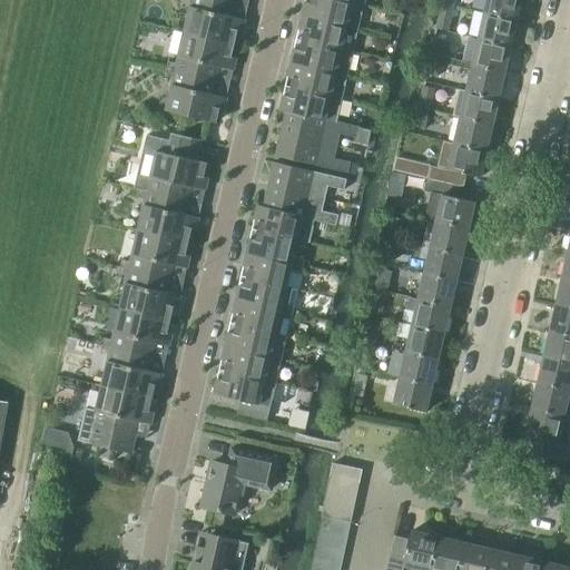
[(185,0),(190,1),(183,35),(234,46),(237,31),(242,32),(244,20),(226,16),(229,3),(212,0),(185,0)]
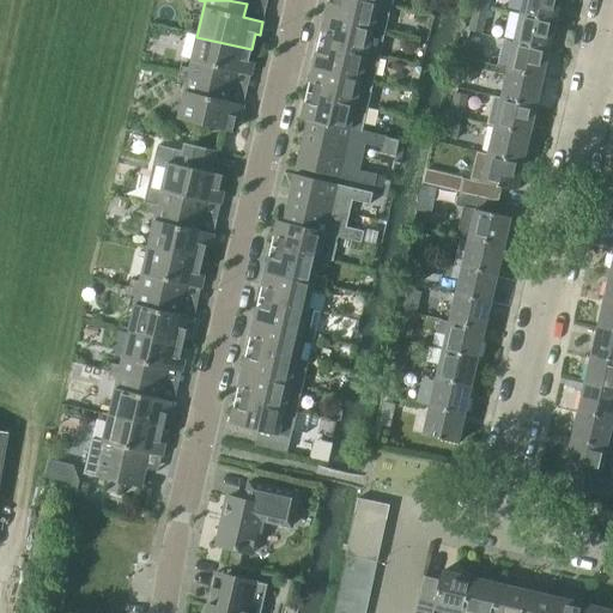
[(327,4),(323,19),(384,32),(387,24),(374,22),(378,5),(356,0),(333,0),(333,5),(327,4)]
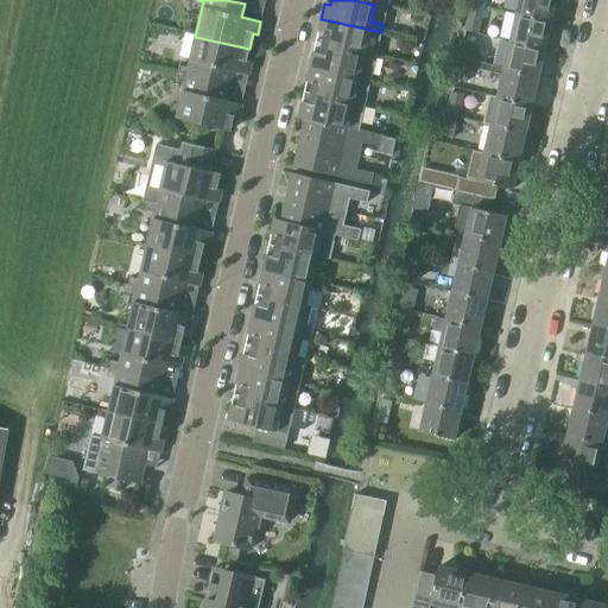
[(518,0),(515,13),(551,21),(555,0),(518,0)]
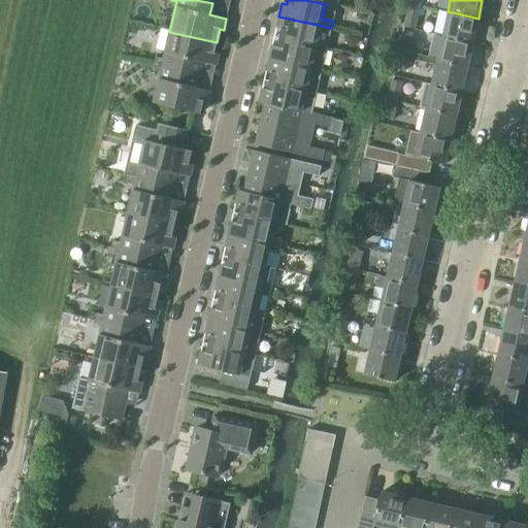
[(420,6),(409,4),(405,23),(415,25),(420,6)]
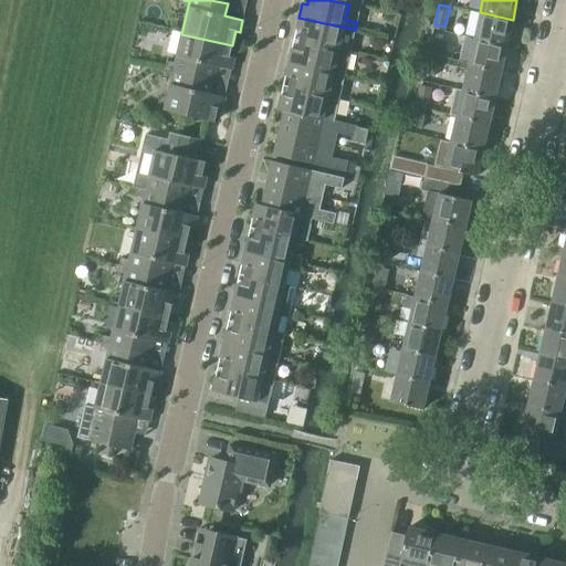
[(480,12),(474,39),(506,46),(513,20),(480,12)]
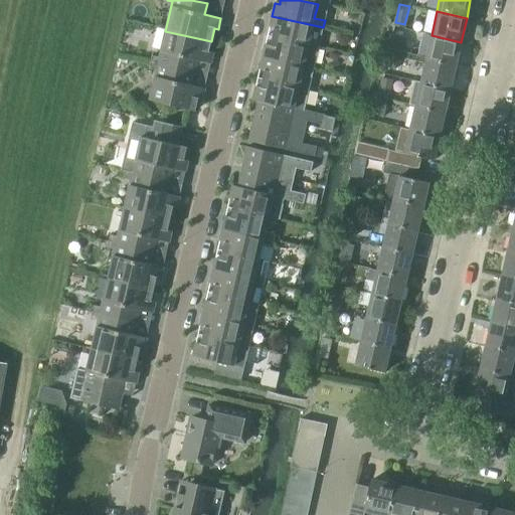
[(274,29),(272,38),(318,48),(323,27),(272,16),(269,28),(274,29)]
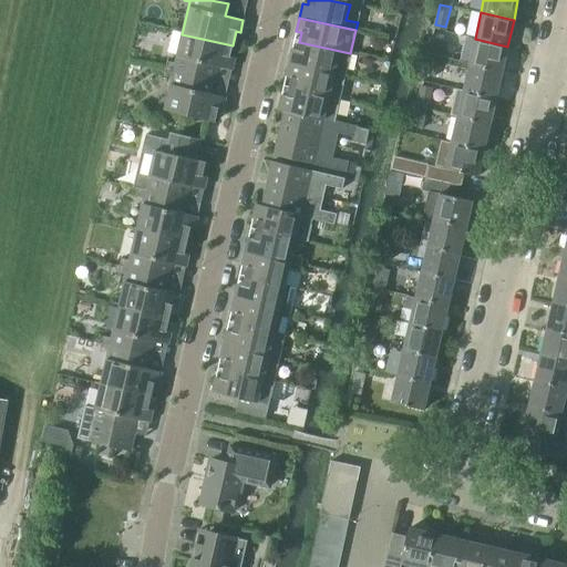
[(166,63),(164,71),(210,82),(210,81),(215,82),(216,81),(210,80),(214,66),(232,71),(234,59),(229,58),(233,45),(182,34),(175,64),(166,63)]
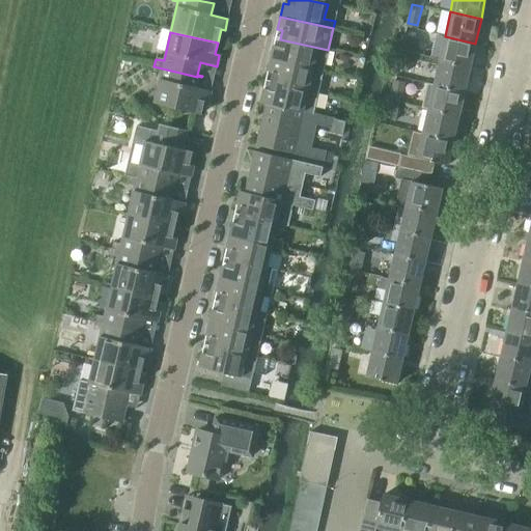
[(406,32),(400,51),(411,53),(415,34),(406,32)]
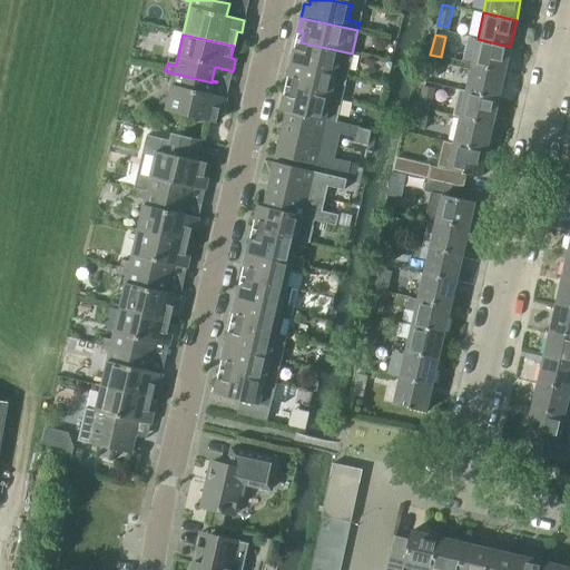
[(478,39),(472,64),(504,71),(510,47),(478,39)]
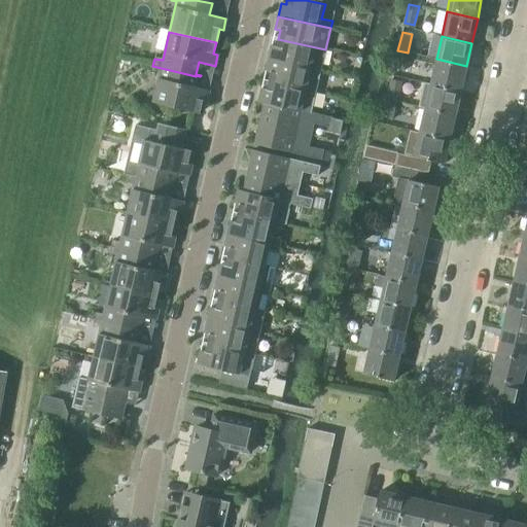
[(271,46),(268,60),(320,71),(325,49),(278,39),(276,47),(271,46)]
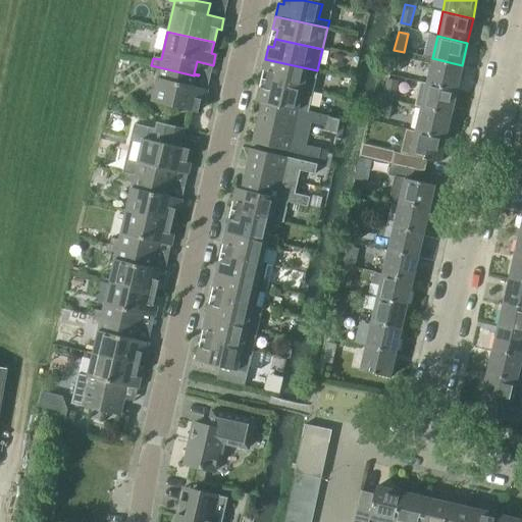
[(404,52),(394,50),(389,69),(400,71),(404,52)]
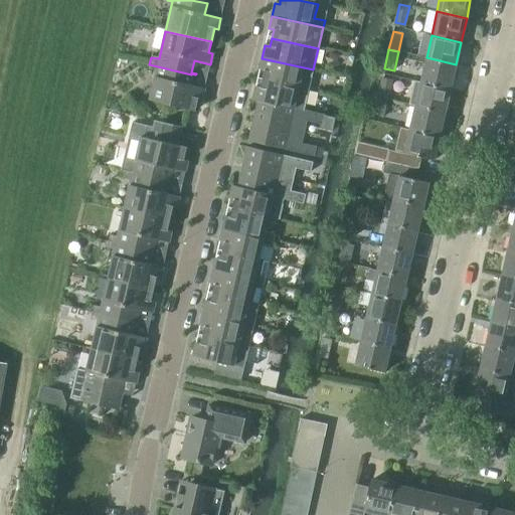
[(426,57),(420,82),(450,90),(456,64),(426,57)]
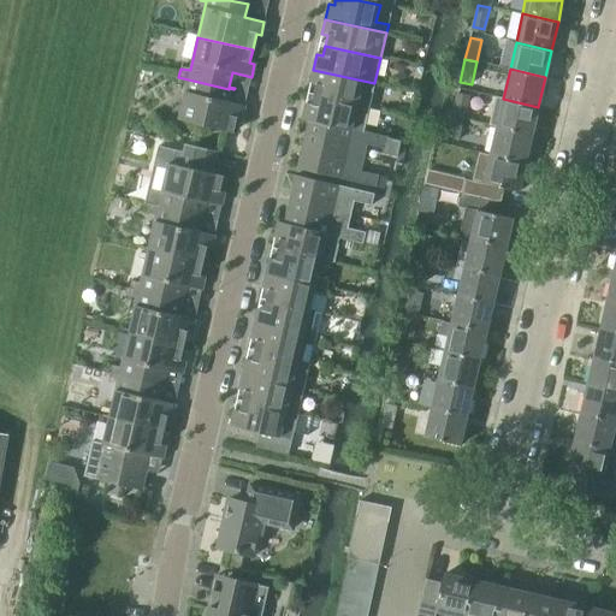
[(315,86),(313,96),(368,108),(374,83),(313,70),(309,84),(315,86)]
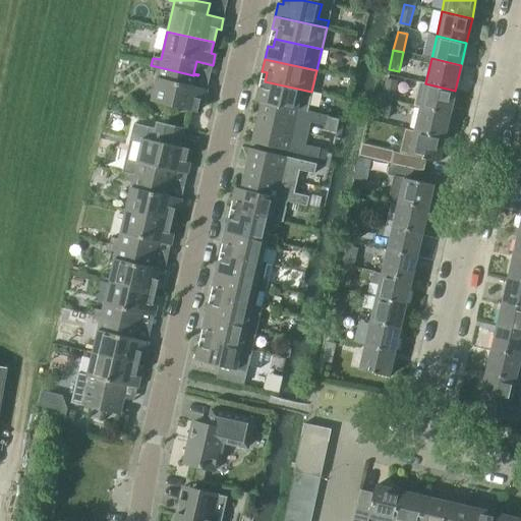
[(193,75),(151,65),(150,70),(158,72),(151,102),(197,113),(199,101),(204,101),(207,90),(190,87),(193,75)]
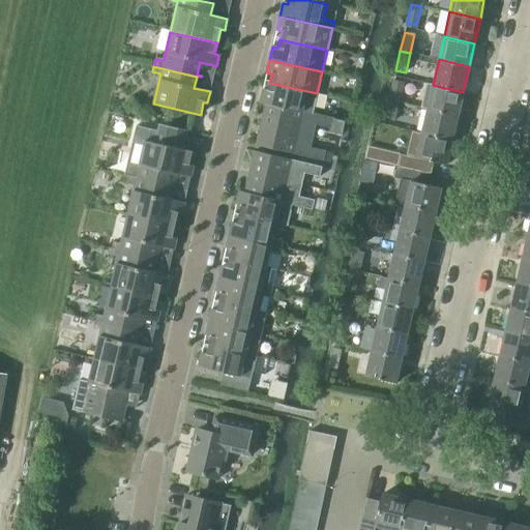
[(393,81),(389,99),(399,102),(403,83),(393,81)]
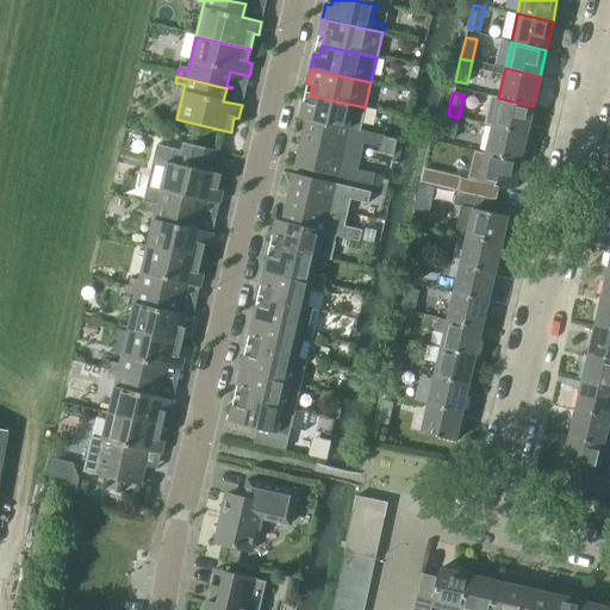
[(298,119),(305,120),(360,132),(360,131),(365,107),(310,95),(307,105),(302,104),(298,119)]
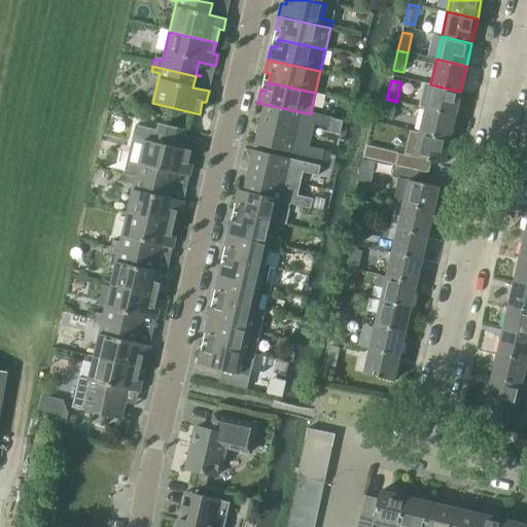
[(430,84),(425,108),(455,115),(460,92),(430,84)]
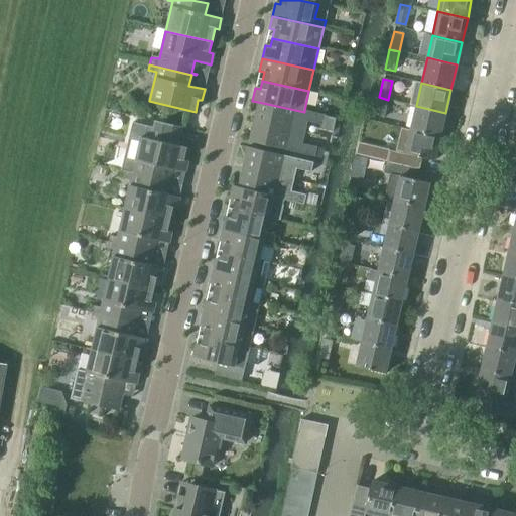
[(388,100),(379,97),(374,116),(384,118),(388,100)]
